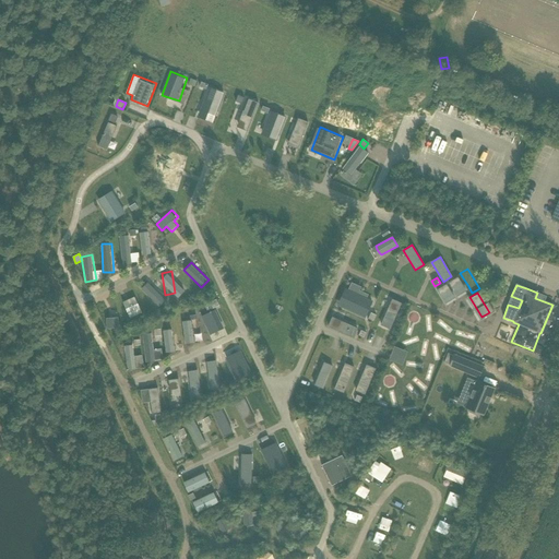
[(107,318),(108,329),(120,328),(119,317),(107,318)]
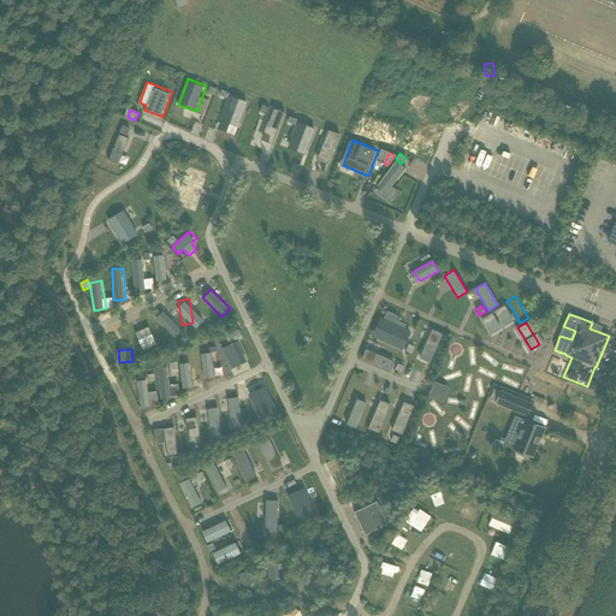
[(170,367),(159,367),(161,398),(178,397),(178,383),(170,383),(170,367)]
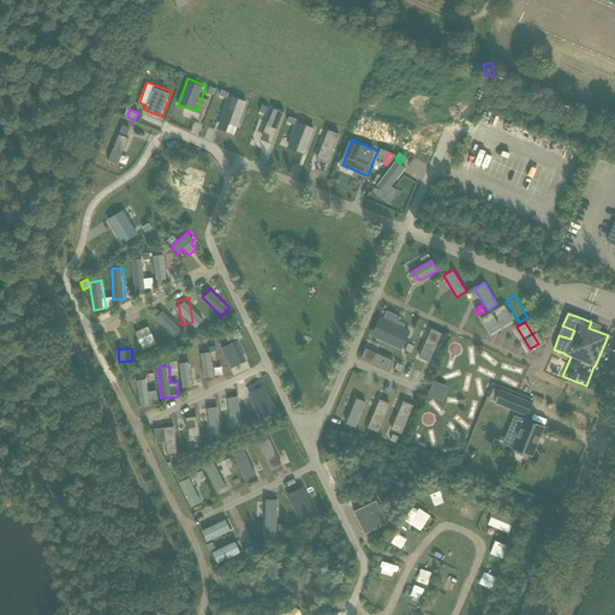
[(141,406),(160,404),(157,389),(149,390),(147,378),(137,380),(141,406)]
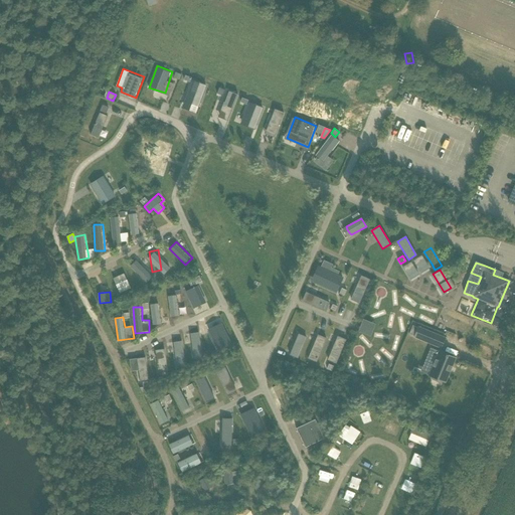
[(373,335),(377,323),(364,319),(360,331),(373,335)]
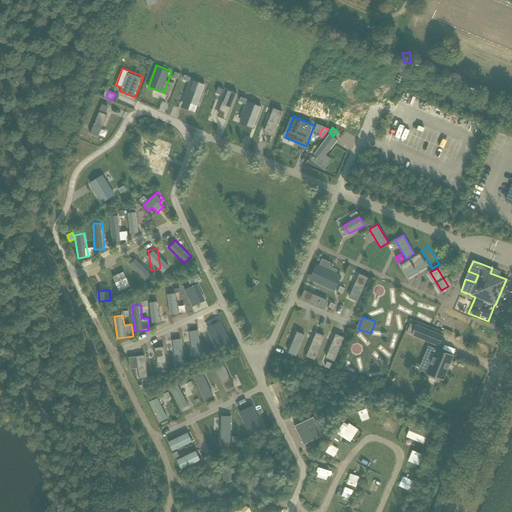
[(437,319),(434,326),(440,328),(443,322),(437,319)]
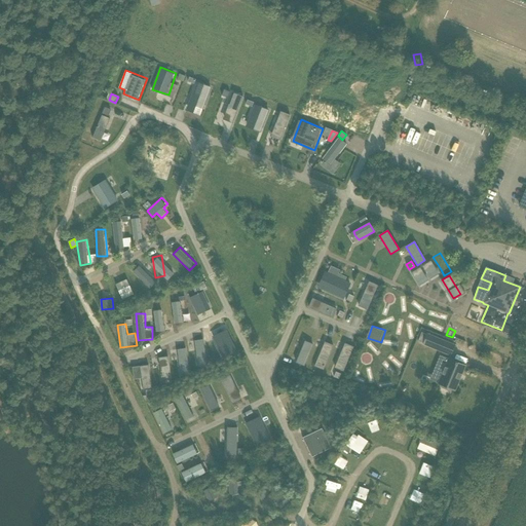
[(427,334),(423,344),(450,355),(454,345),(427,334)]
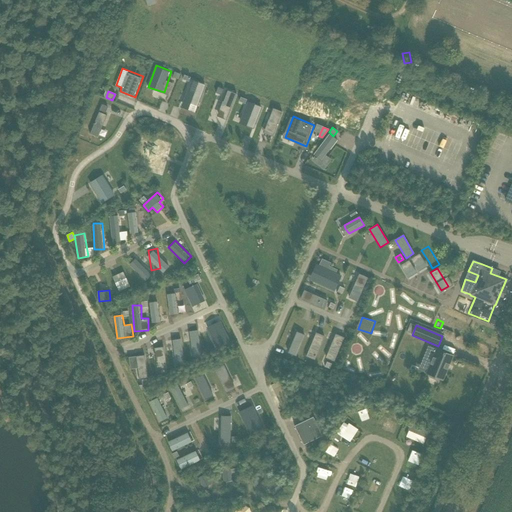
[(216,343),(226,338),(223,330),(213,334),(216,343)]
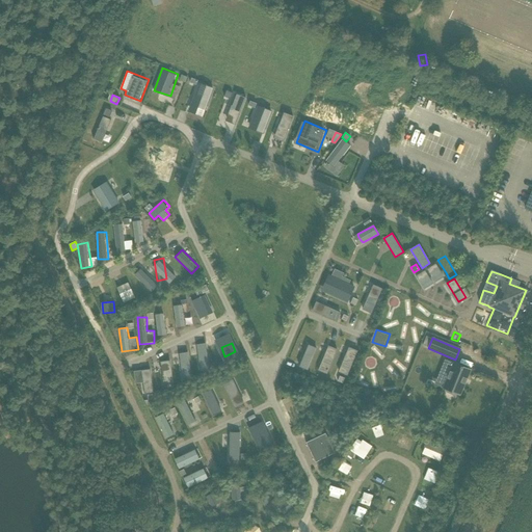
[(459,395),(470,370),(453,363),(451,369),(448,368),(445,376),(447,377),(443,388),(447,390),(446,392),(455,395),(456,393),(459,395)]
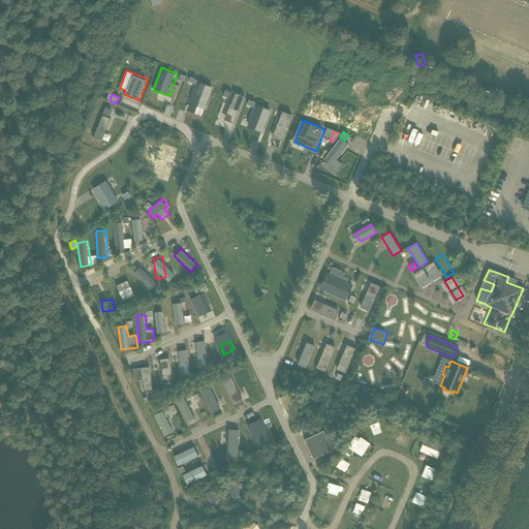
[(246,374),(236,378),(239,387),(249,383),(246,374)]
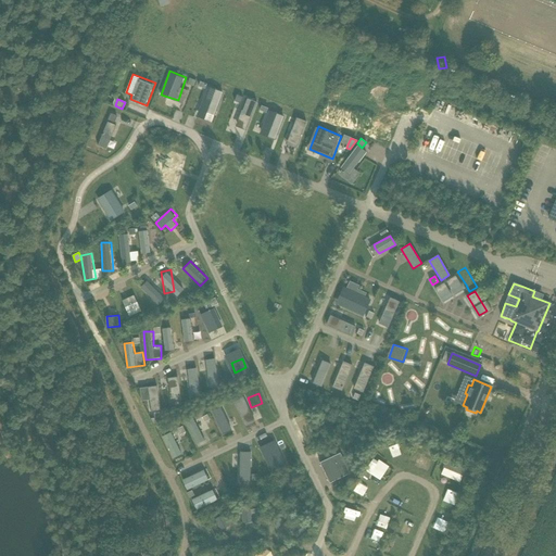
[(156,421),(161,421),(159,412),(153,413),(154,418),(151,418),(153,425),(156,421)]
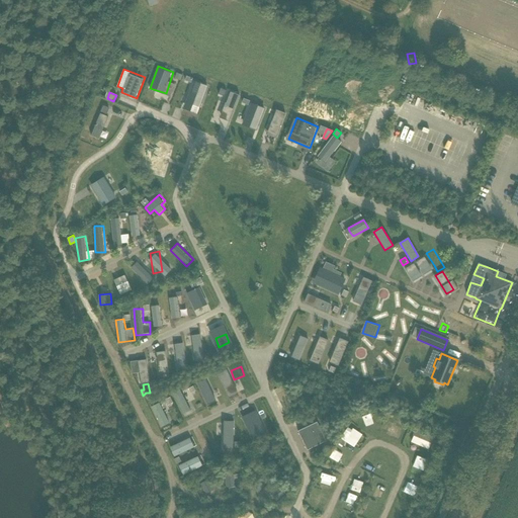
[(297,431),(307,450),(326,441),(317,422),(297,431)]
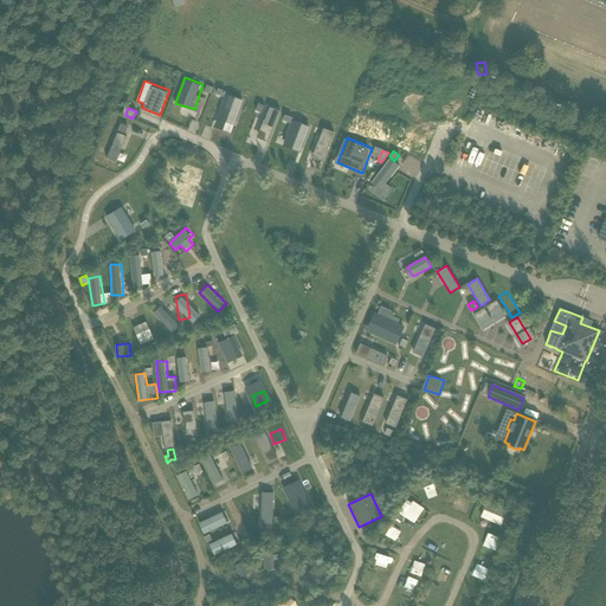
[(407,497),(398,514),(416,523),(425,507),(407,497)]
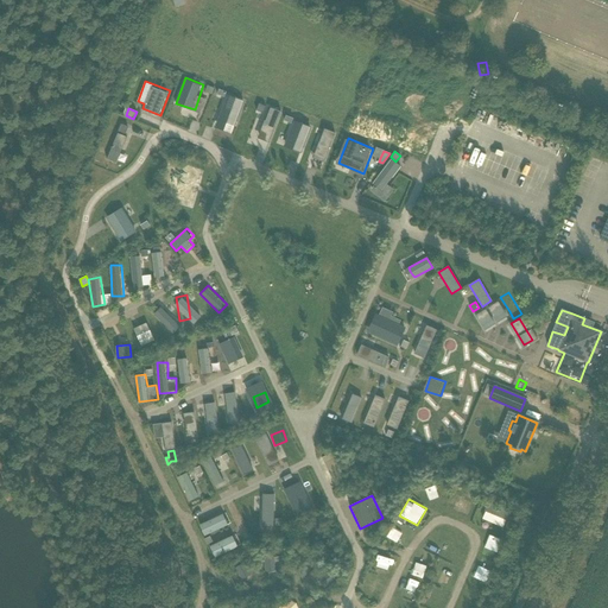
[(204,536),(230,525),(226,512),(200,524),(204,536)]
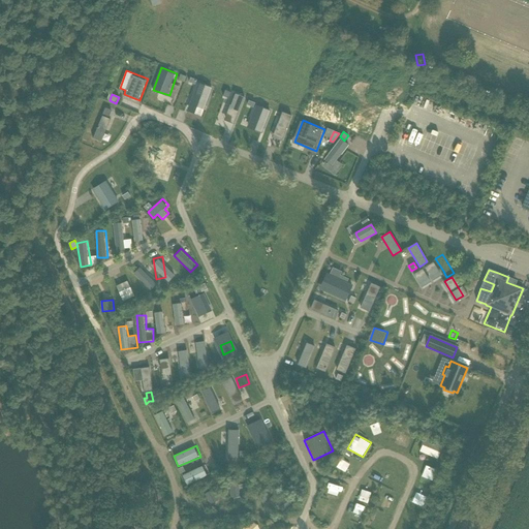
[(448,457),(452,449),(447,447),(443,455),(448,457)]
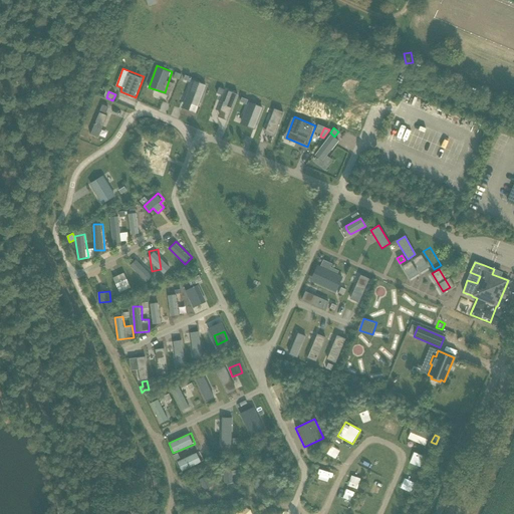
[(198,452),(177,461),(181,471),(203,462),(198,452)]
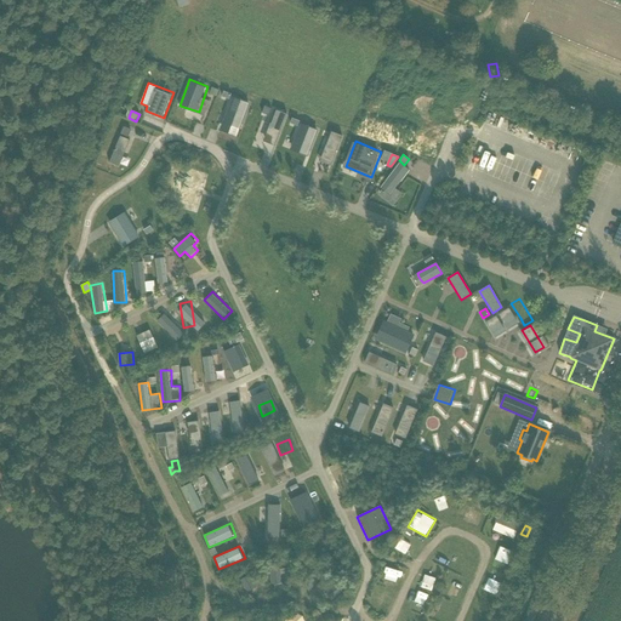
[(499,564),(510,569),(516,556),(505,551),(499,564)]
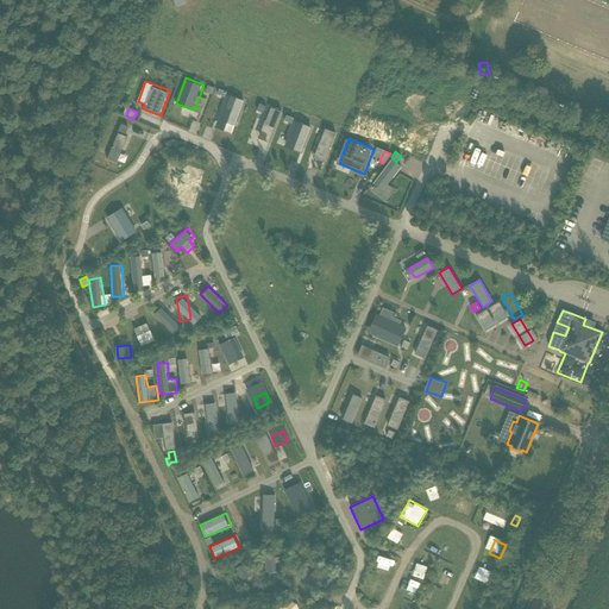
[(267,573),(276,572),(272,558),(263,559),(267,573)]
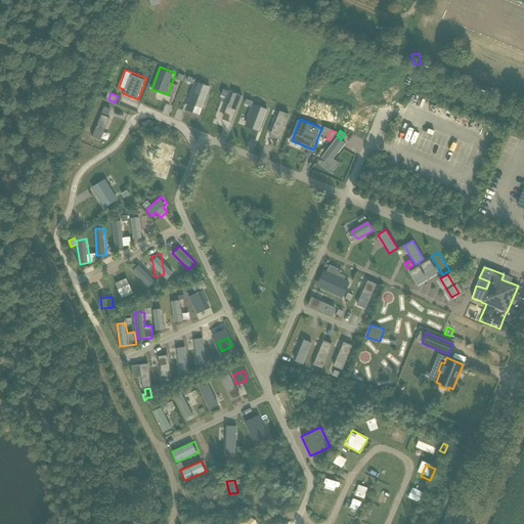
[(262,482),(255,492),(262,497),(269,487),(262,482)]
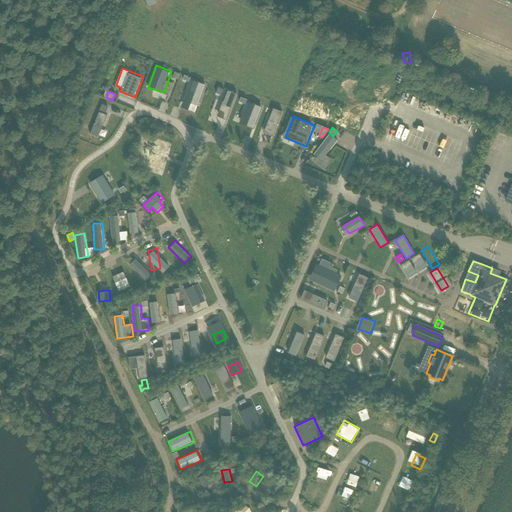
[(204,474),(197,478),(203,488),(210,484),(204,474)]
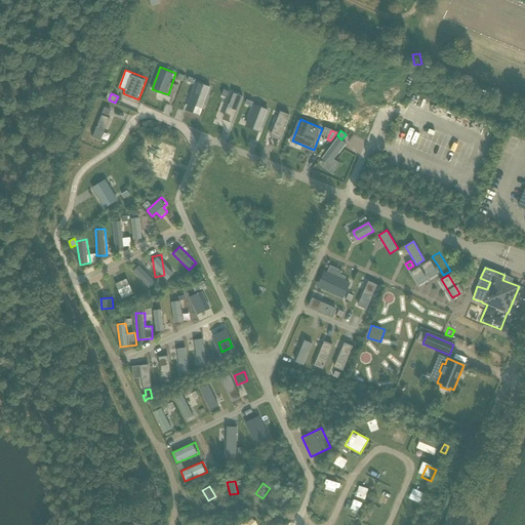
[(284,494),(274,500),(278,508),(288,501),(284,494)]
